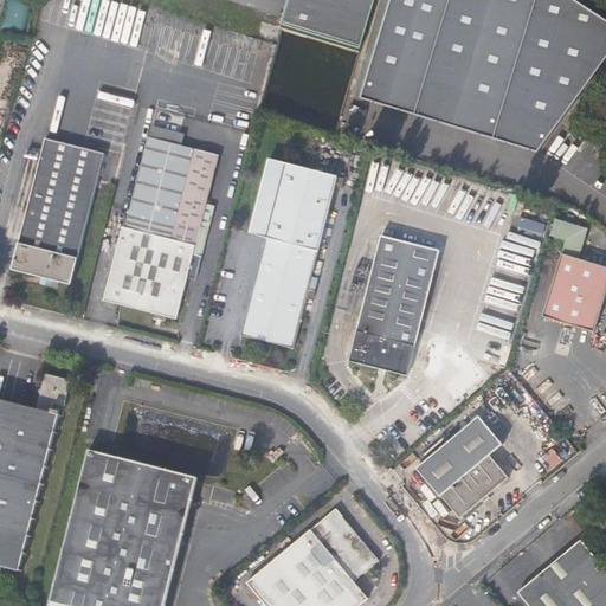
[(291,0),(285,27),(360,51),(375,0),(291,0)]
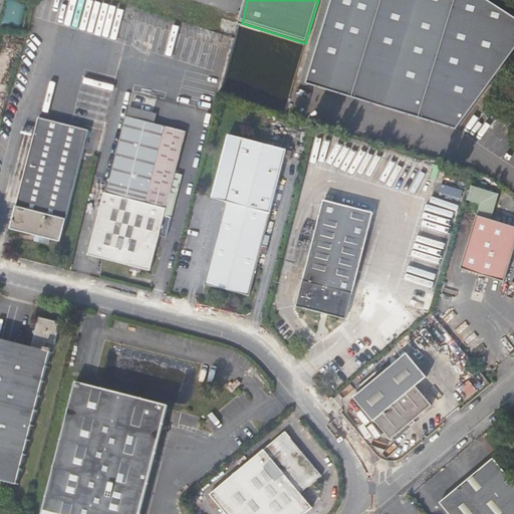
[(438,132),(456,138),(513,57),(513,15),(489,0),(331,0),(305,87),(357,104),(360,94),(410,111),(407,121),(427,127),(438,132)]
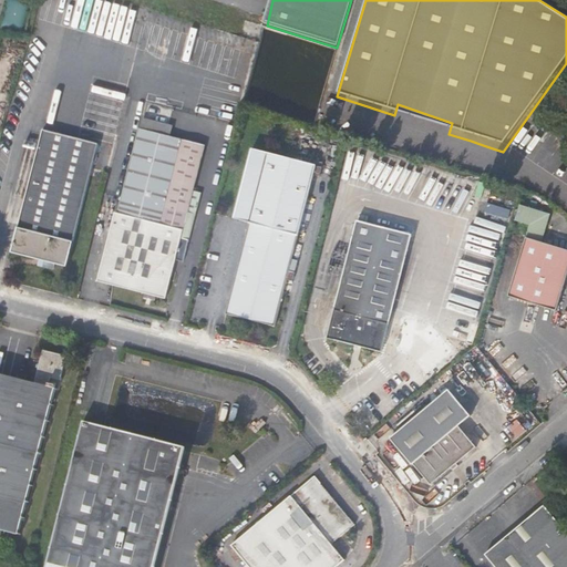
[(68,268),(124,45),(69,32),(12,254),(68,268)]
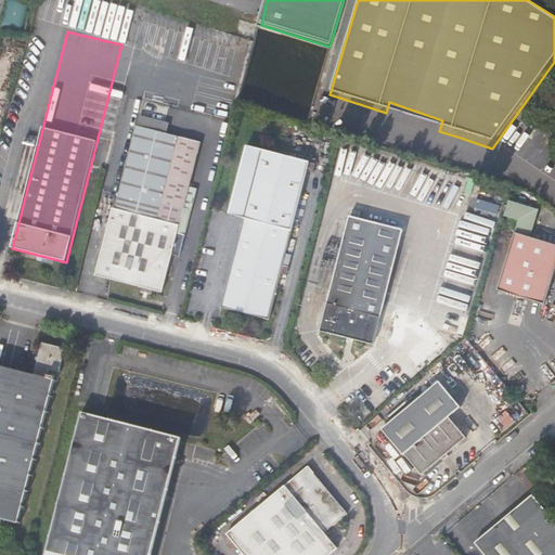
[(386,113),(439,131),(442,120),(389,102),(386,113)]
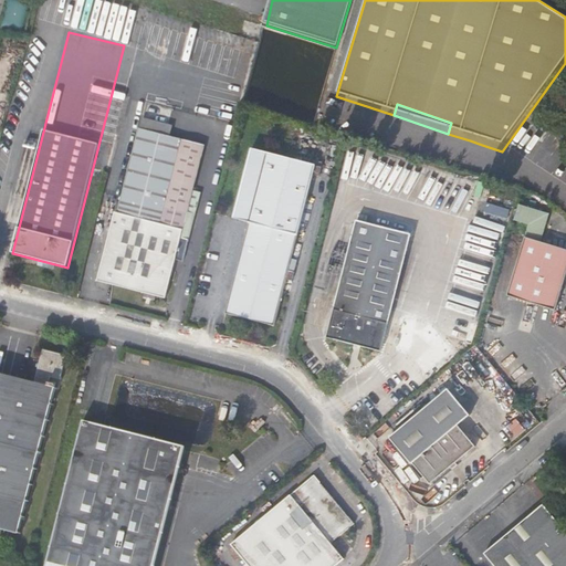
[(112,224),(97,280),(166,296),(176,259),(184,260),(207,170),(198,168),(205,144),(139,127),(117,212),(115,211),(112,224)]
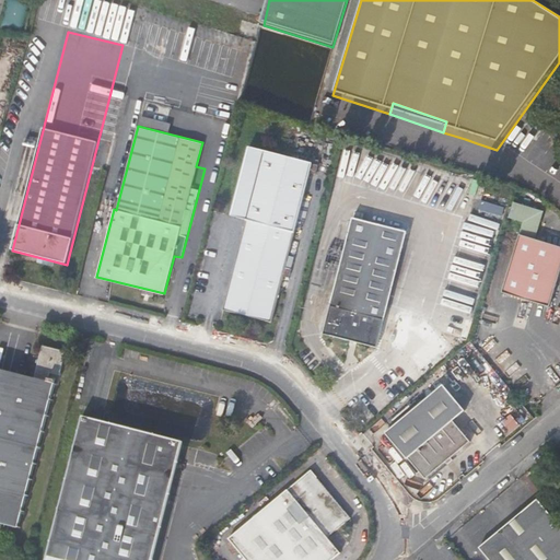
[(473,155),(477,143),(465,139),(461,152),(473,155)]
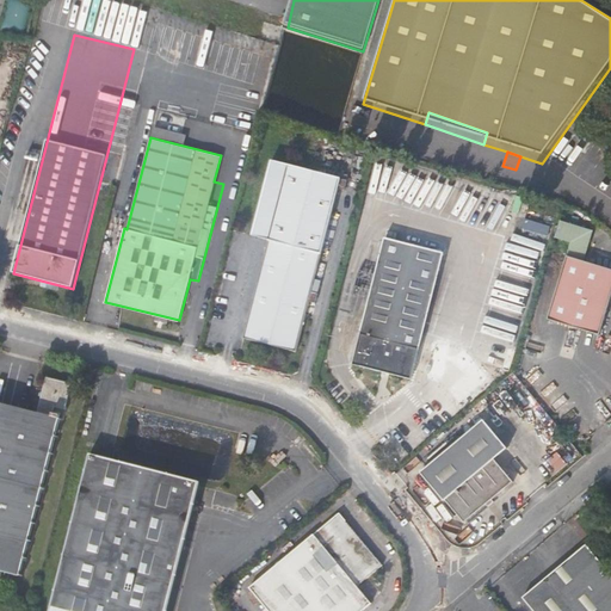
[(244,337),(287,349),(296,351),(309,300),(315,302),(318,292),(312,290),(338,186),(344,189),(346,178),(271,159),(252,234),(269,238),(251,306),(244,337)]
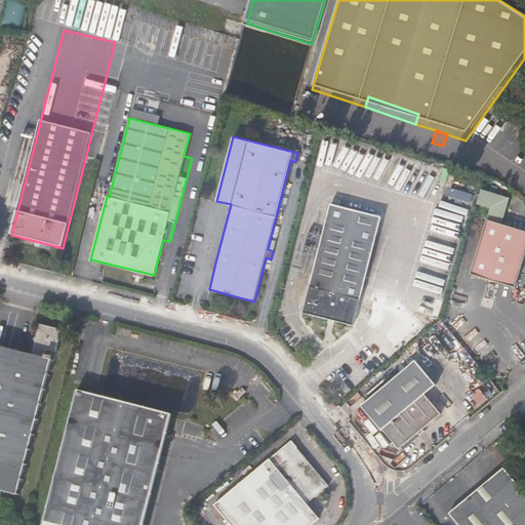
[(490,206),(489,214),(507,216),(510,195),(481,190),(478,204),(490,206)]
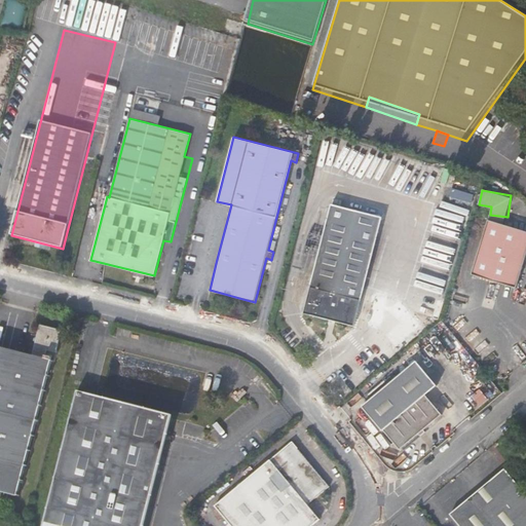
[(381,215),(332,202),(303,311),(353,324),(381,215)]
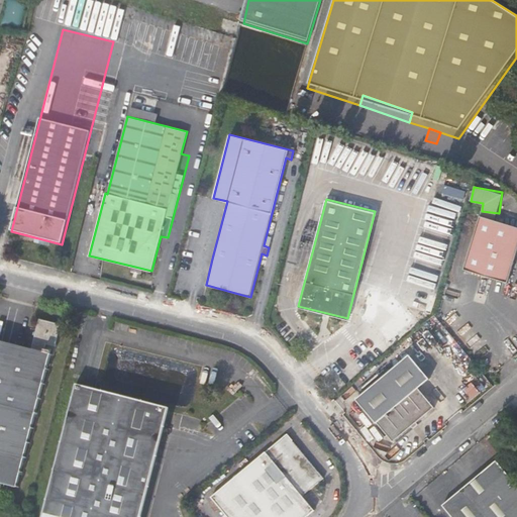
[(510,281),(516,252),(516,225),(480,216),(466,269),(510,281)]
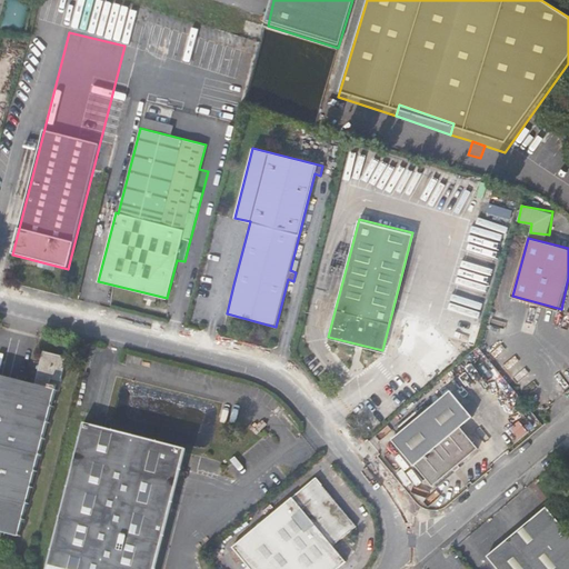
[(67,358),(43,351),(35,385),(0,376),(0,531),(19,537),(57,387),(50,386),(51,379),(61,381),(67,358)]
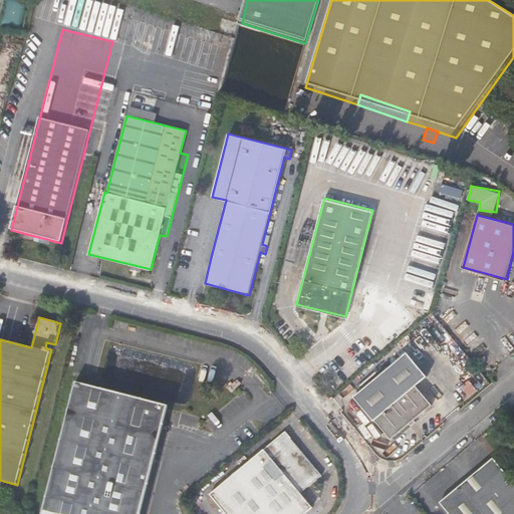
[(167,406),(183,410),(194,366),(191,362),(110,342),(99,389),(75,382),(58,452),(150,476),(167,406)]
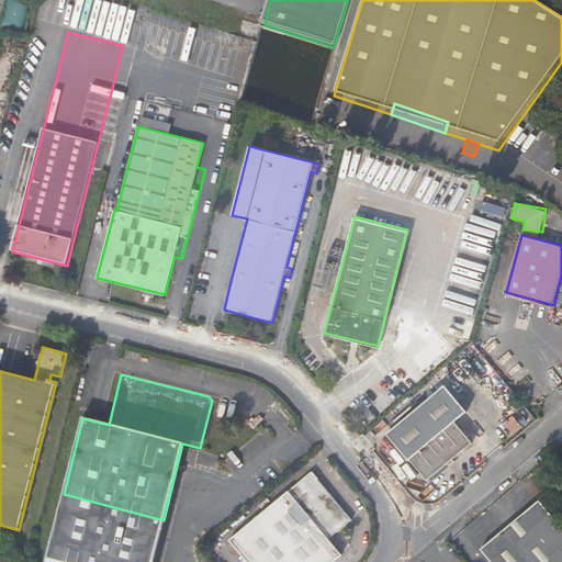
[(428,481),(474,444),(458,423),(469,414),(448,386),(389,435),(411,461),(412,460),(428,481)]
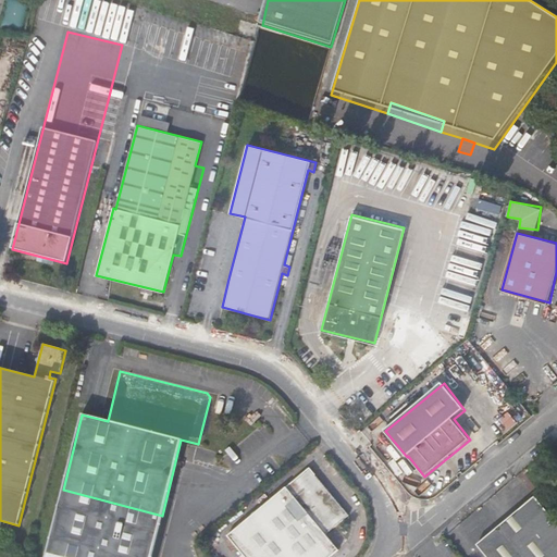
[(244,556),(329,556),(337,551),(324,535),(348,516),(308,468),(226,536),(244,556)]
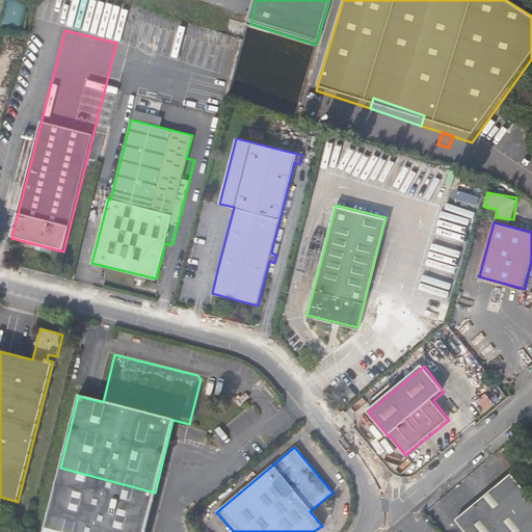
[(60,468),(44,531),(144,531),(155,493),(60,468)]
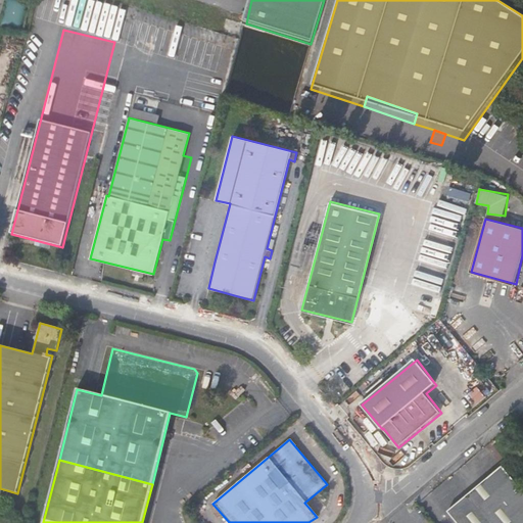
[(522,490),(503,467),(447,512),(457,522),(522,522),(522,496),(522,497),(520,494),(522,490)]
